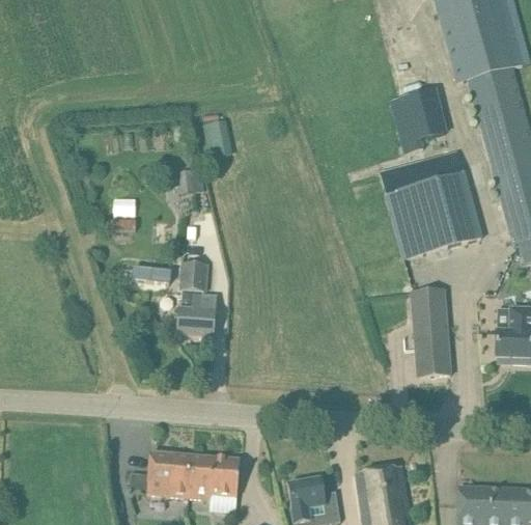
[(435,0),(456,80),(466,78),(511,244),(519,242),(524,260),(530,258),(530,133),(512,65),(530,60),(513,0),(435,0)]
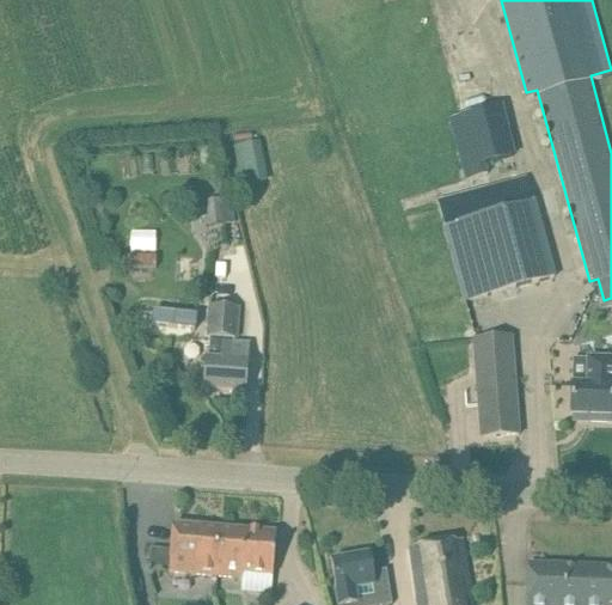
[(472,108),(448,114),(465,176),(489,170),(485,159),(472,108)]
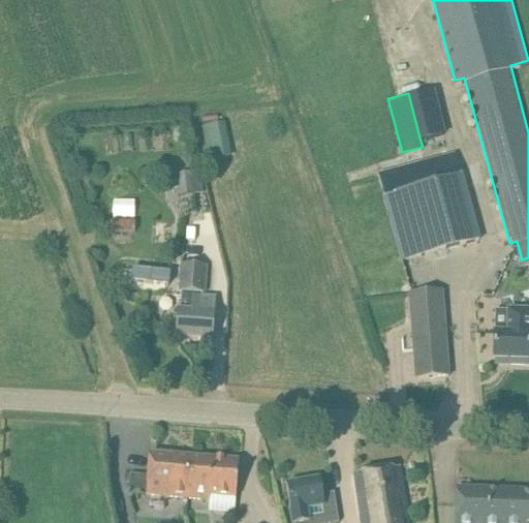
[(223,120),(200,124),(207,155),(228,151),(223,120)]
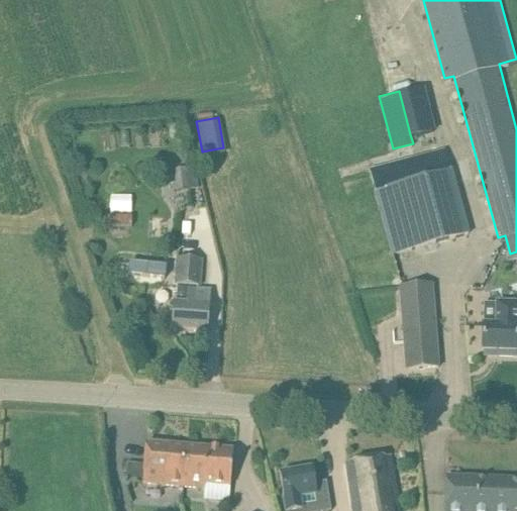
[(446,143),(370,165),(376,188),(375,188),(392,251),(470,230),(446,143)]
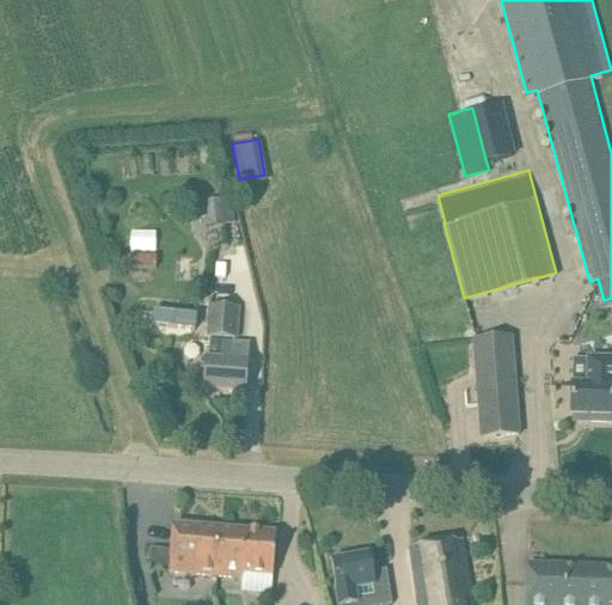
[(209,300),(207,332),(209,332),(233,334),(236,334),(238,303),(209,300)]
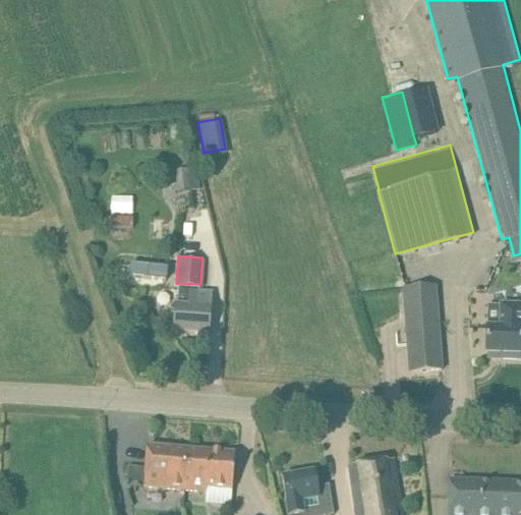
[(166,276),(167,263),(128,260),(127,272),(166,276)]
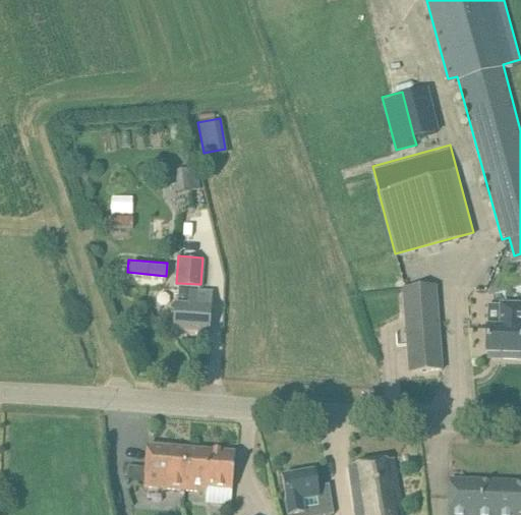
[(174,307),(173,328),(208,331),(210,310),(210,304),(209,304),(210,294),(198,293),(198,284),(178,283),(177,301),(175,301),(174,307)]
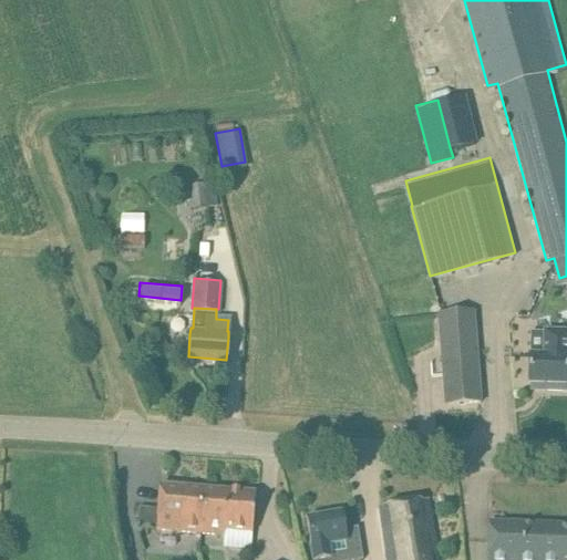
[(472,309),(439,312),(446,401),(478,397),(472,309)]
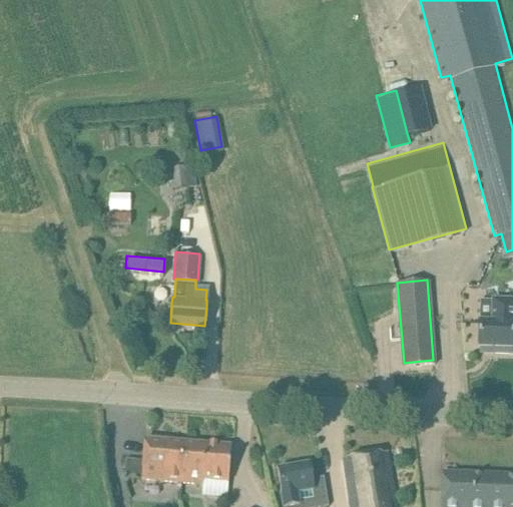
[(478,324),(478,344),(479,344),(494,345),(494,350),(512,350),(512,331),(512,327),(512,297),(492,297),(491,319),(479,318),(478,324)]
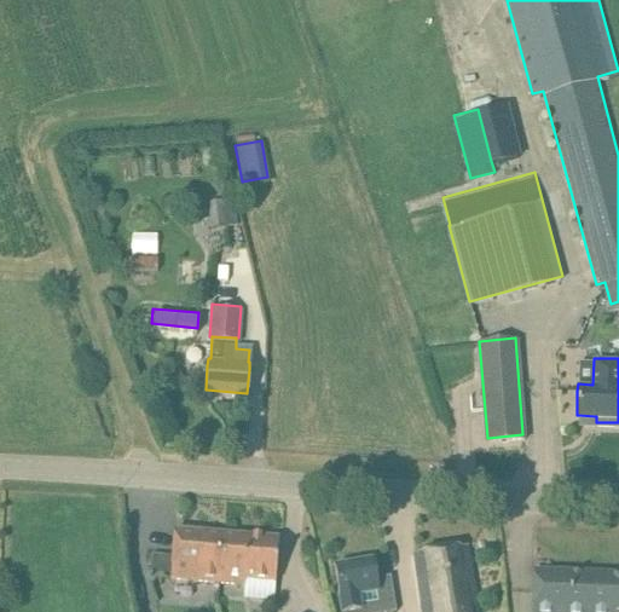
[(174,526),(171,575),(244,581),(246,576),(276,578),(279,535),(174,526)]
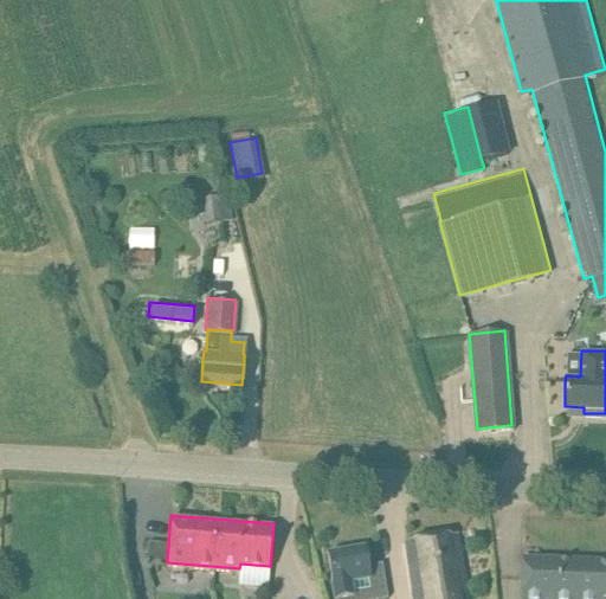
[(468,598),(457,529),(404,539),(414,598),(468,598)]
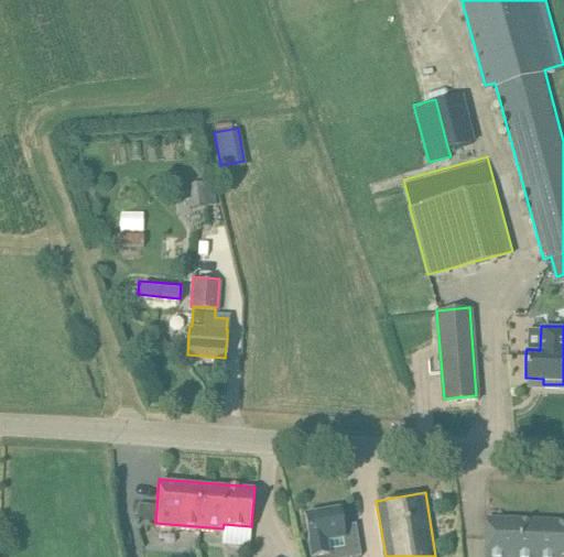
[(340,506),(305,513),(308,534),(312,554),(312,556),(327,556),(360,552),(355,519),(343,521),(340,506)]
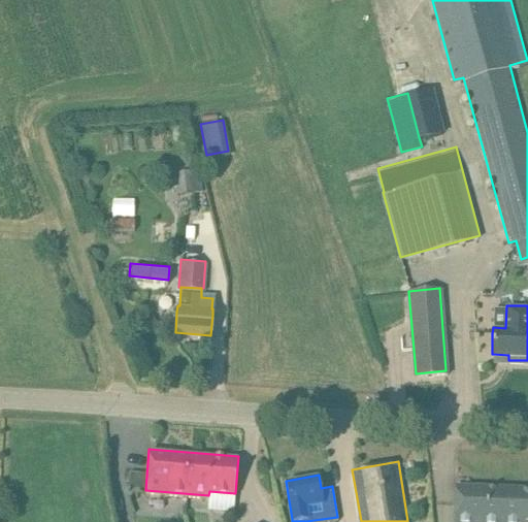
[(455,485),(453,521),(500,521),(502,487),(455,485)]
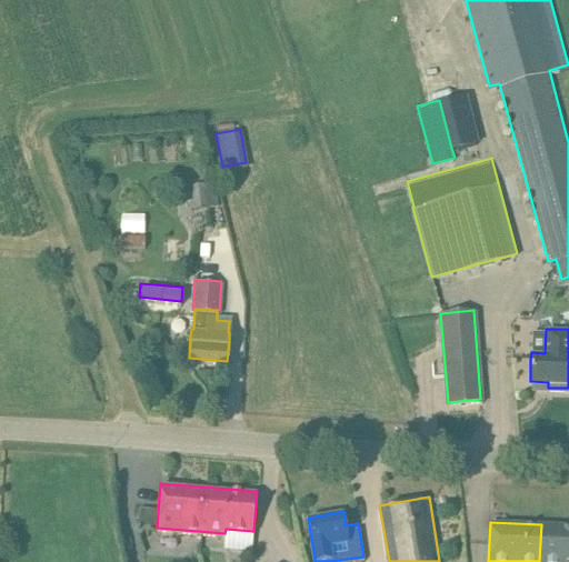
[(568,561),(568,524),(541,524),(539,561),(568,561)]
